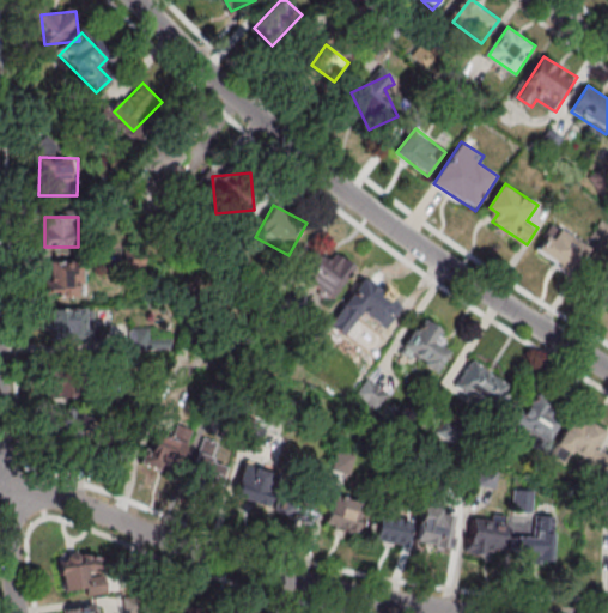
[(593,243),(549,229),(540,259),(583,274),(593,243)]
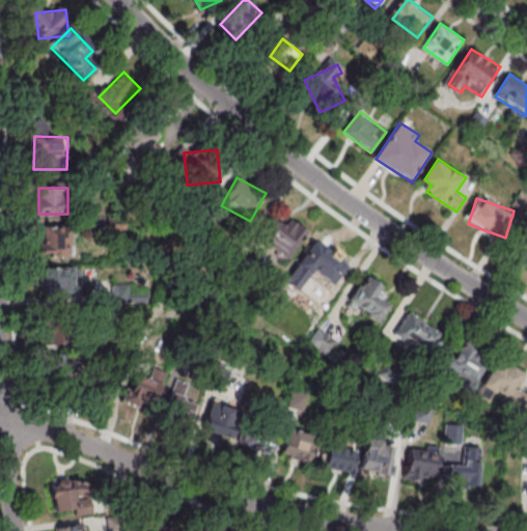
[(308,234),(280,215),(262,241),(290,259),(308,234)]
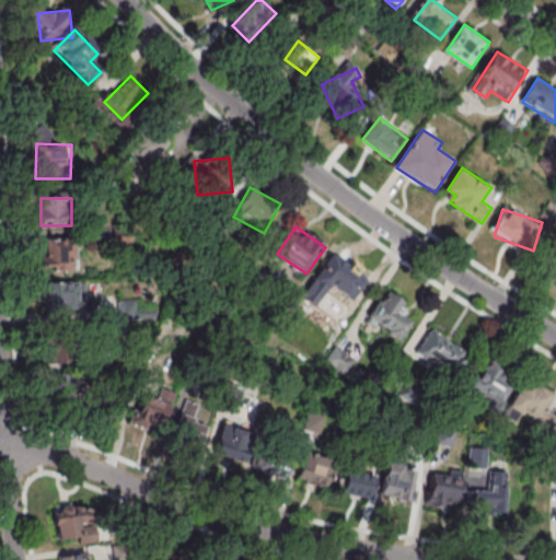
[(78,270),(78,237),(47,237),(47,270),(78,270)]
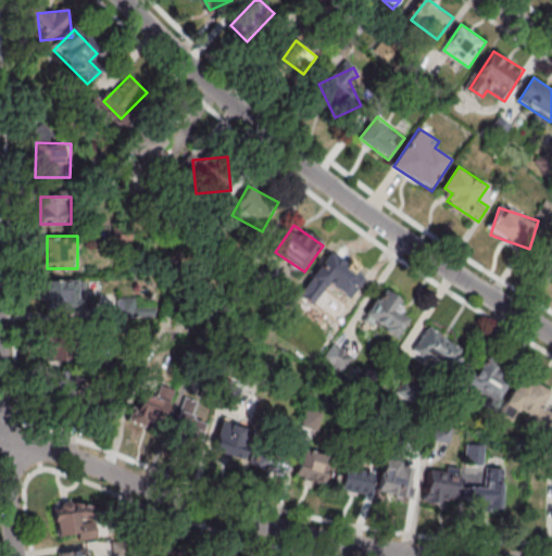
[(368,274),(330,251),(303,297),(317,305),(330,285),(353,299),(368,274)]
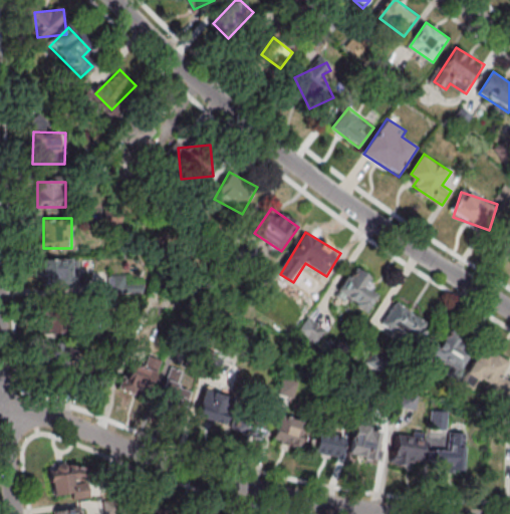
[(46,286),(75,286),(75,258),(46,258),(46,286)]
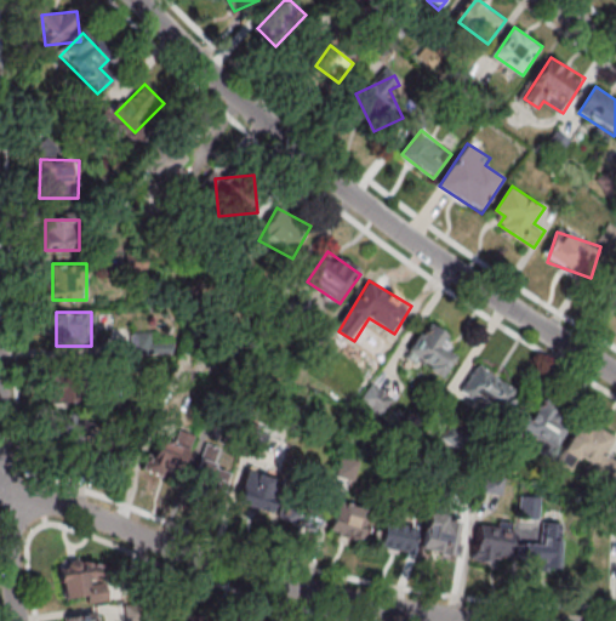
[(445,379),(460,355),(449,348),(455,337),(429,320),(408,354),(445,379)]
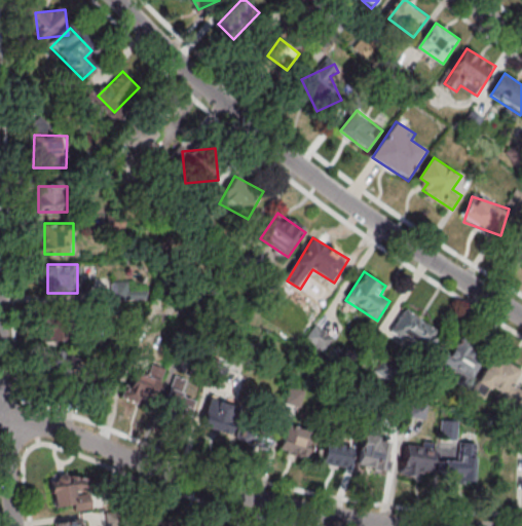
[(440,328),(406,309),(393,333),(426,351),(440,328)]
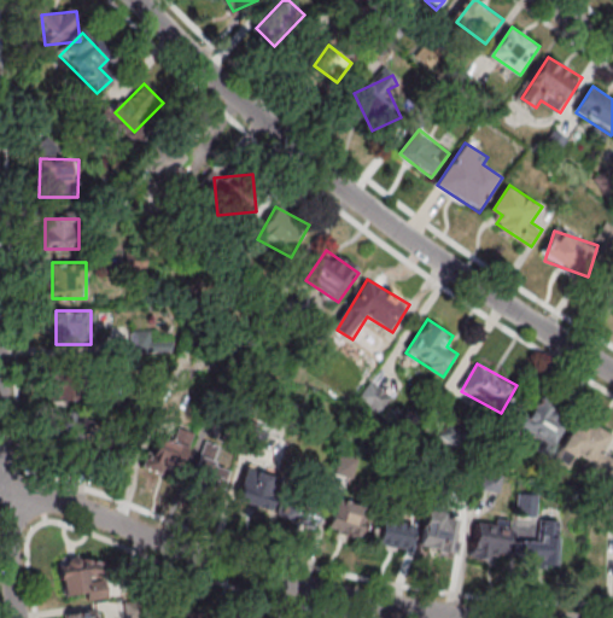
[(87,442),(91,377),(53,374),(51,441),(87,442)]
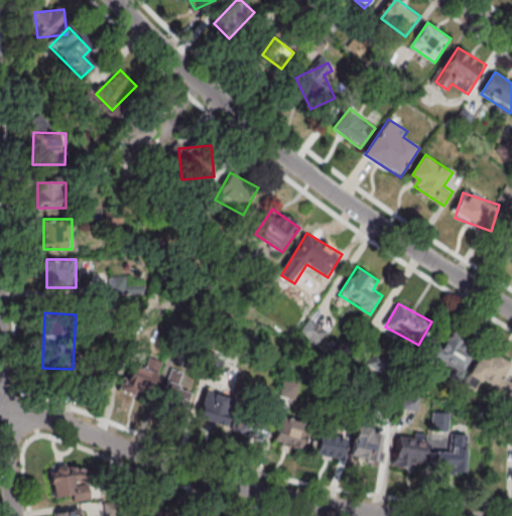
[(479,356),(456,331),(434,350),(458,375),(479,356)]
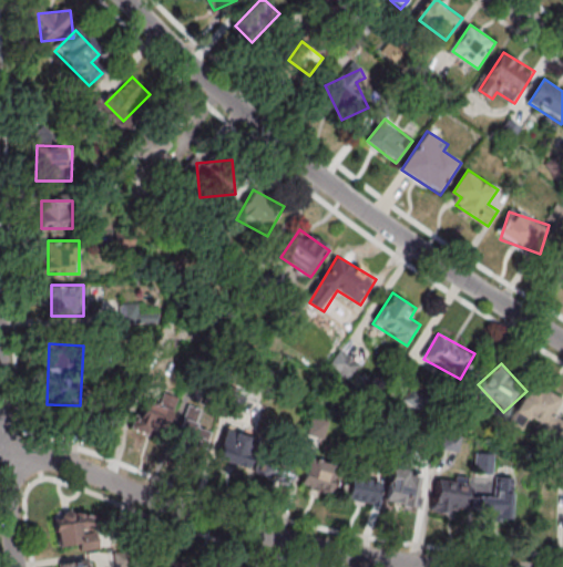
[(555,429),(562,408),(562,397),(532,387),(521,416),(555,429)]
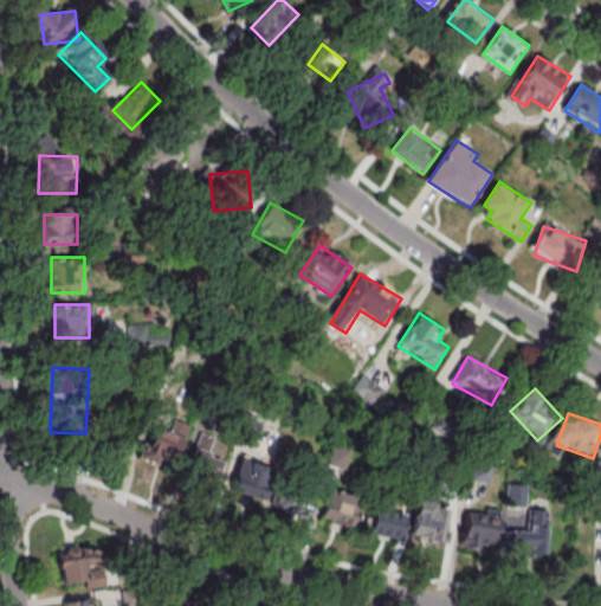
[(141,457),(178,469),(187,439),(150,427),(141,457)]
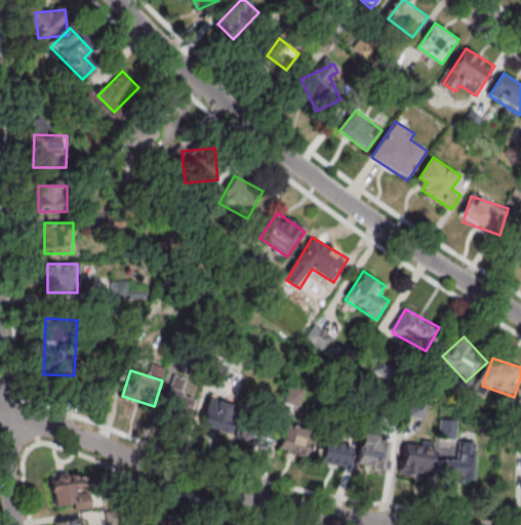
[(239,406),(211,397),(204,418),(232,429),(239,406)]
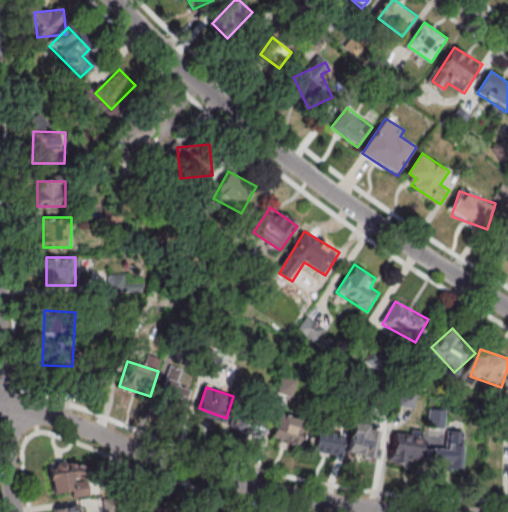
[(304,445),(311,422),(280,412),(273,435),(304,445)]
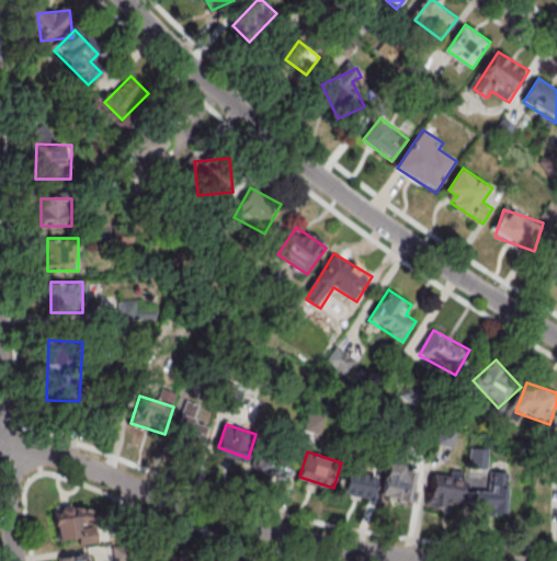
[(378,469),(348,469),(348,496),(378,496),(378,469)]
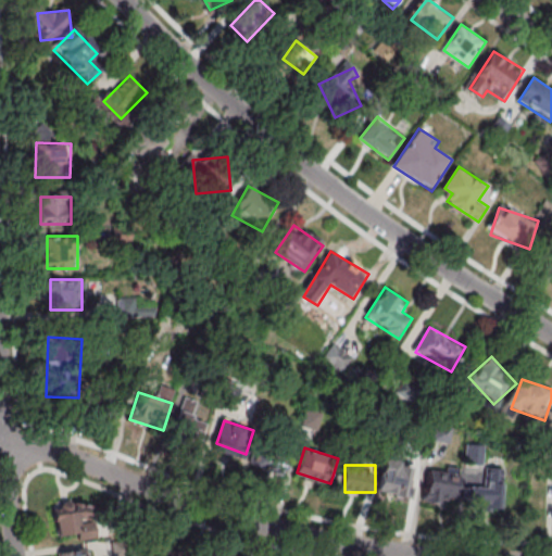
[(384,496),(413,495),(411,465),(381,466),(384,496)]
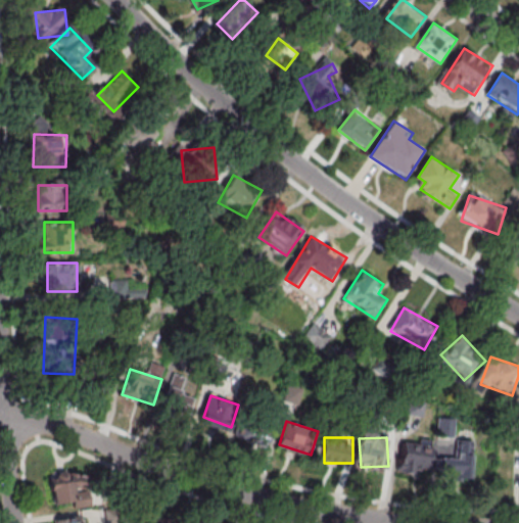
[(403,472),(426,472),(426,443),(403,443),(403,472)]
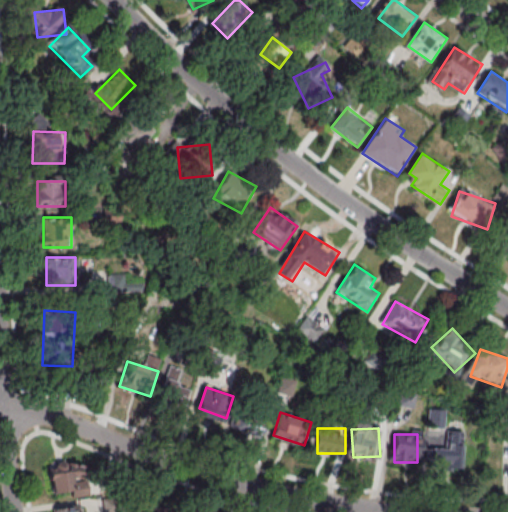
[(427,447),(427,468),(465,468),(465,435),(456,435),(456,447),(427,447)]
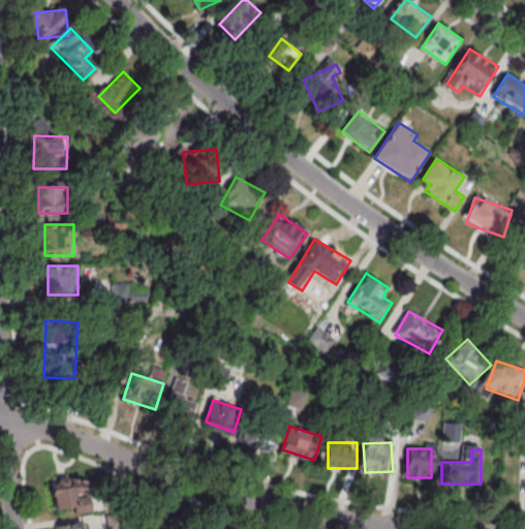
[(90,496),(90,480),(56,480),(56,508),(80,508),(80,496),(90,496)]
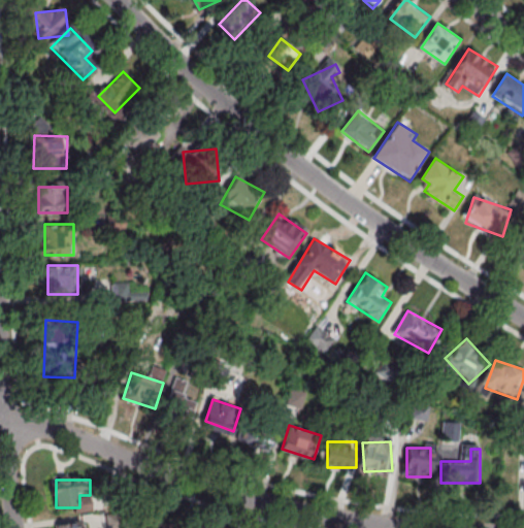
[(141,521),(141,527),(170,527),(170,519),(141,521)]
